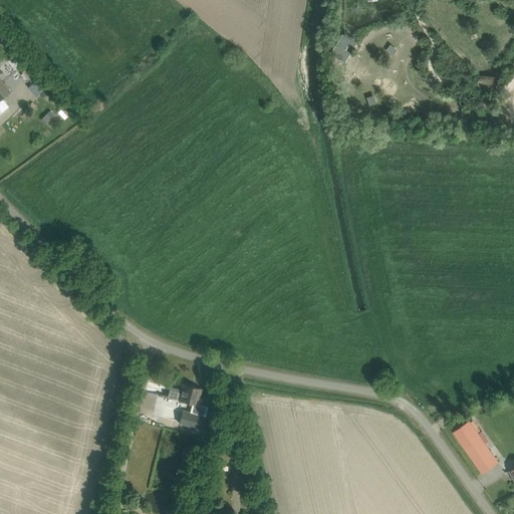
[(353,38),(344,32),(331,54),(345,63),(358,41),(353,38)]
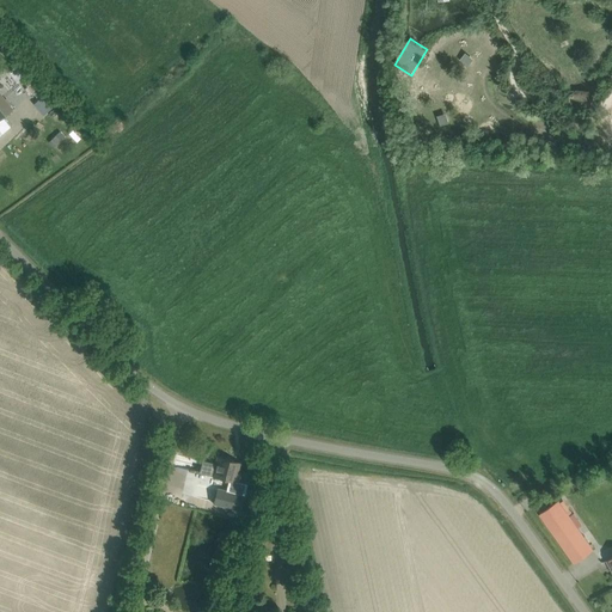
[(19,63),(8,72),(17,83),(28,74),(19,63)]
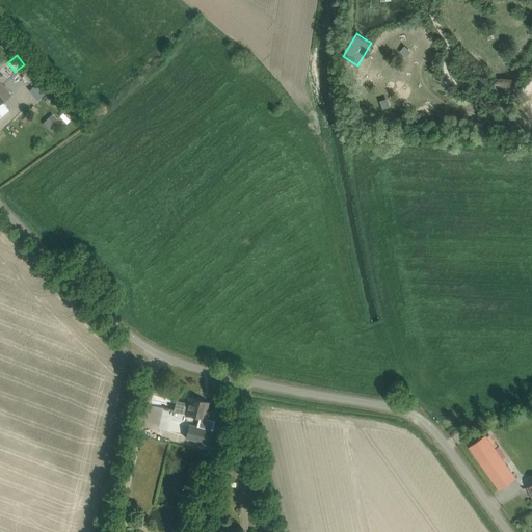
[(29,61),(20,70),(32,84),(34,82),(42,76),(29,61)]
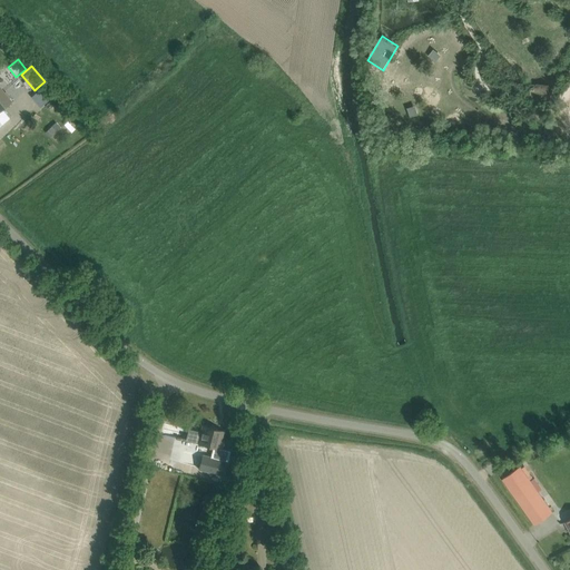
[(548,82),(536,82),(532,86),(529,89),(529,94),(529,95),(529,97),(529,99),(538,100),(548,100),(553,99),(553,97),(553,95),(553,92),(553,89),(551,87),(548,82)]
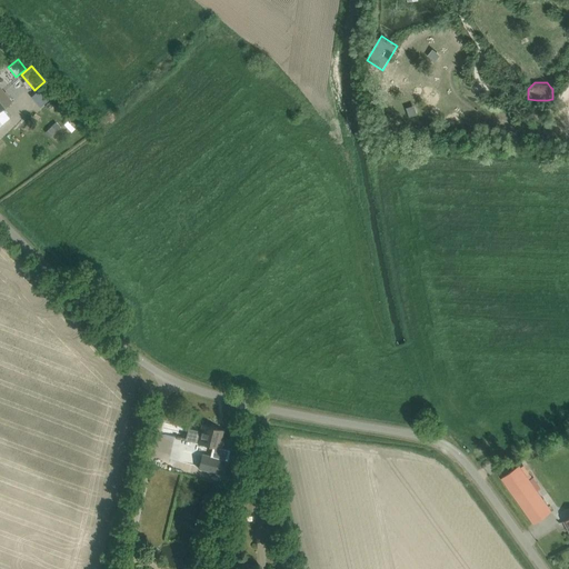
[(31,97),(40,107),(53,96),(45,85),(31,97)]
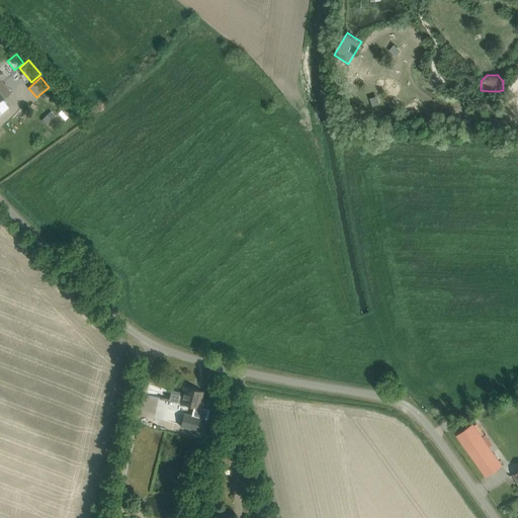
[(0,78),(0,102),(11,93),(0,78)]
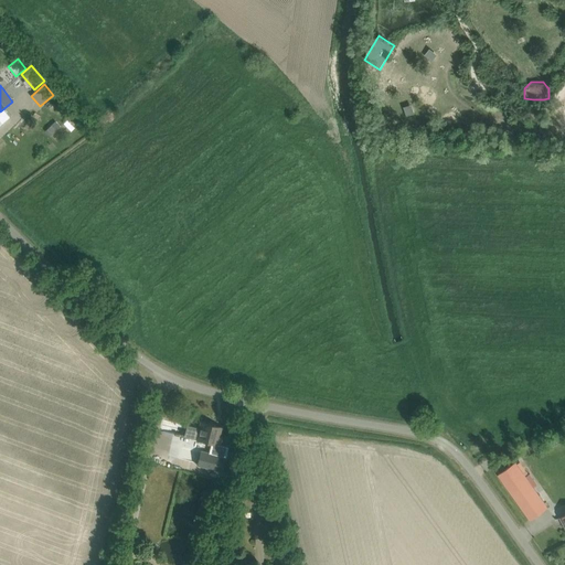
[(53,120),(46,128),(52,134),(59,126),(53,120)]
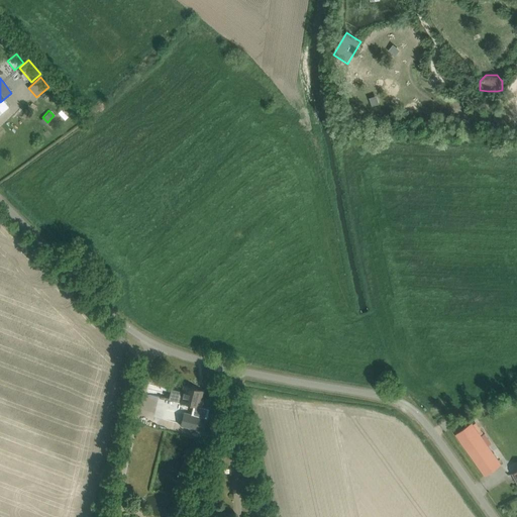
[(182,392),(171,389),(169,399),(194,406),(191,414),(185,412),(182,425),(204,431),(207,418),(206,418),(209,410),(201,408),(203,400),(201,399),(203,393),(197,392),(198,390),(184,386),(182,392)]
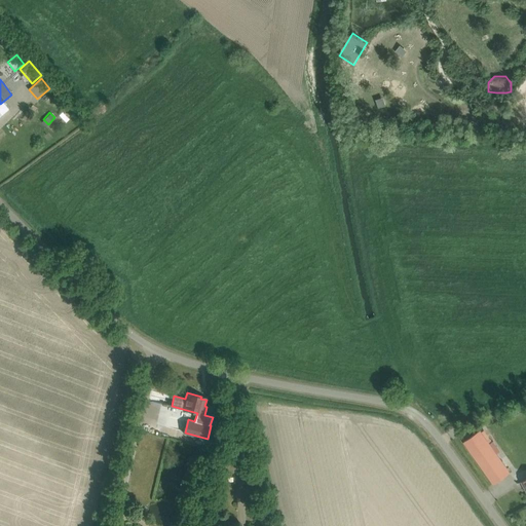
[(464,442),(494,484),(510,473),(481,430),(464,442)]
